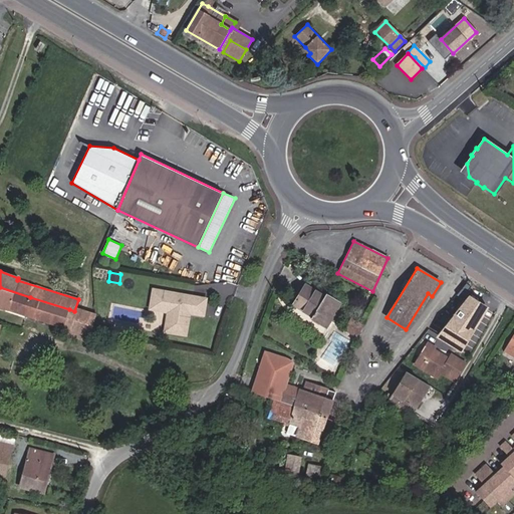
[(303,285),(291,306),(312,316),(310,319),(325,328),(340,300),(327,293),(325,297),(303,285)]
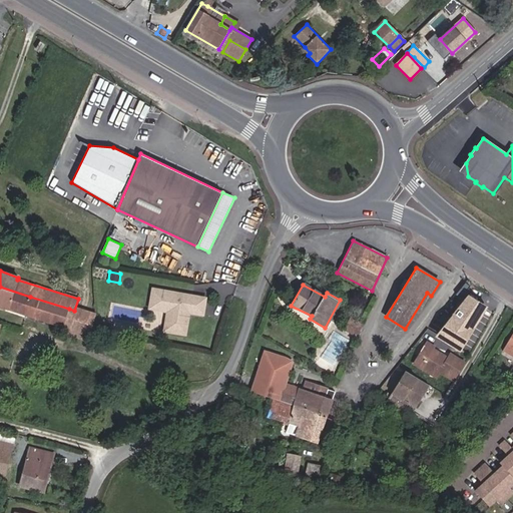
[(0,306),(25,314),(30,297),(0,287),(0,306)]
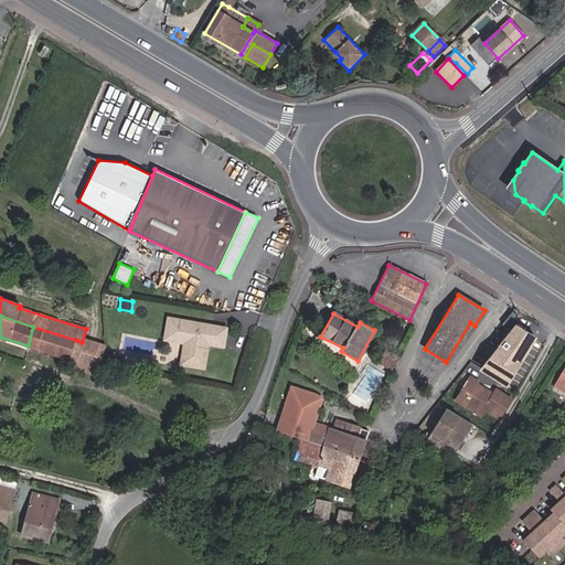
[(224,347),(226,328),(169,318),(164,340),(184,343),(190,344),(193,348),(192,354),(187,353),(184,365),(204,369),(209,344),(224,347)]
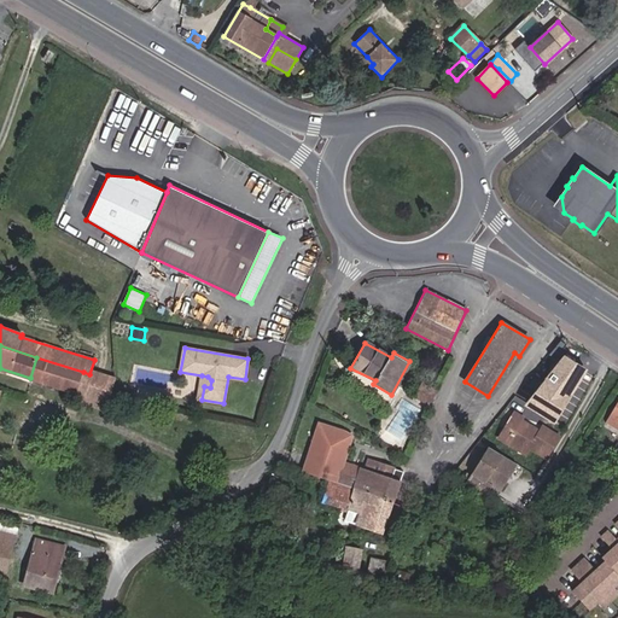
[(76,394),(83,372),(36,357),(30,378),(76,394)]
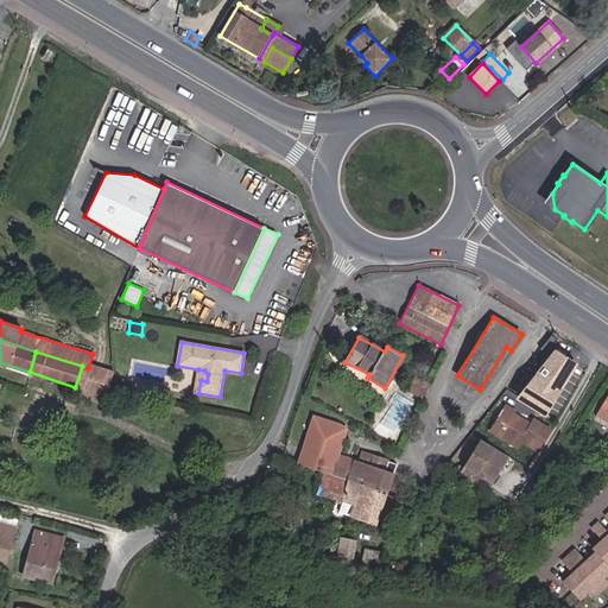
[(557,352),(518,399),(548,419),(581,366),(557,352)]
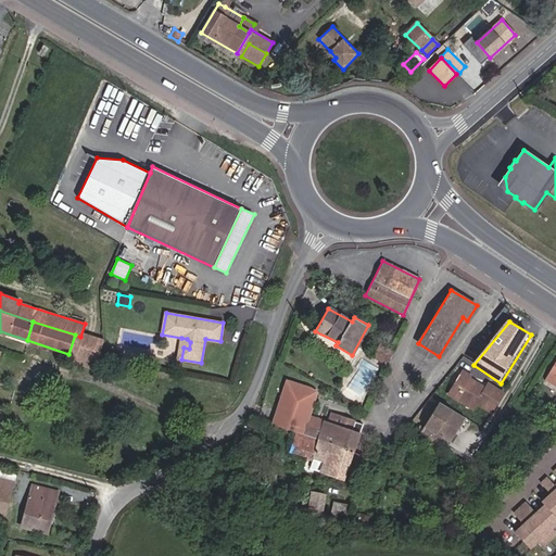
[(97,363),(102,343),(80,337),(75,335),(68,354),(97,363)]
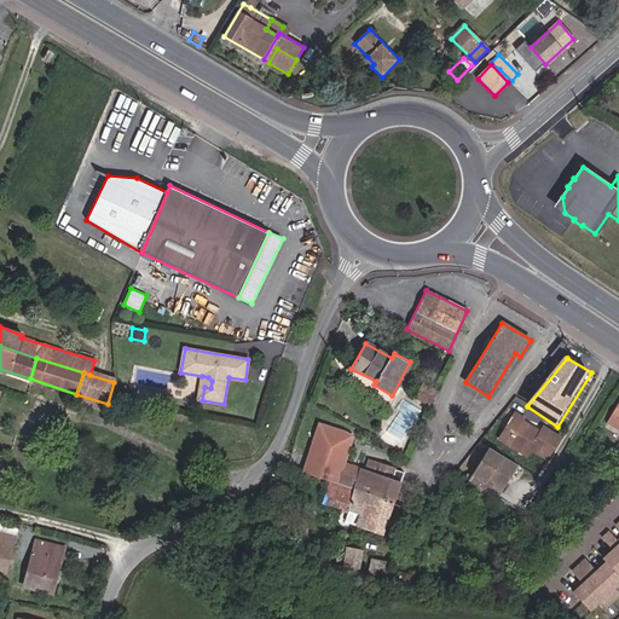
[(210,388),(212,381),(208,377),(202,376),(198,399),(202,400),(204,387),(210,388)]
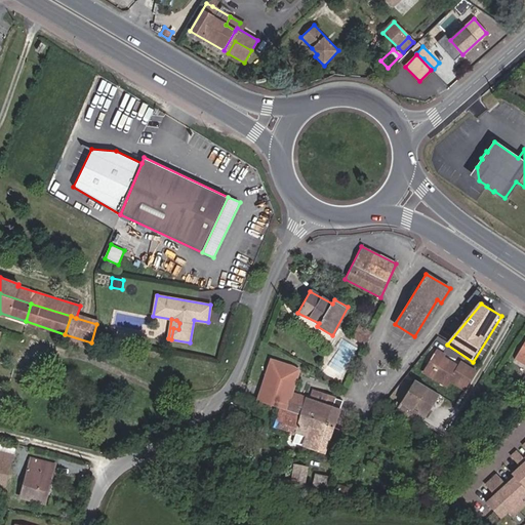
[(367,346),(372,333),(359,326),(352,336),(367,346)]
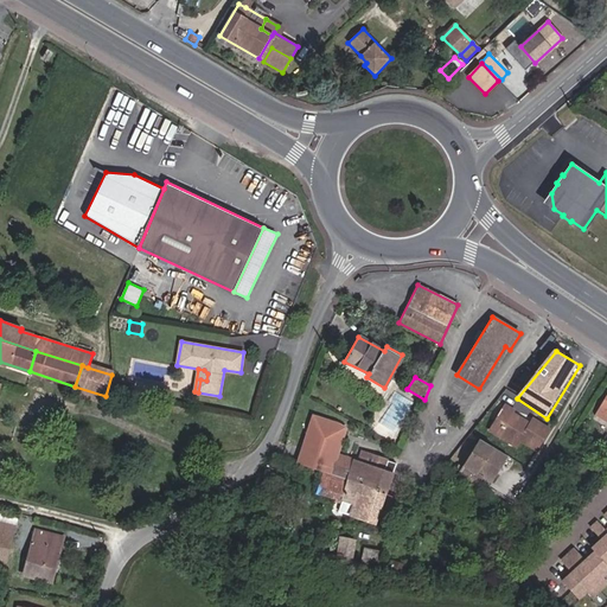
[(153,402),(155,387),(136,383),(135,388),(135,394),(134,398),(153,402)]
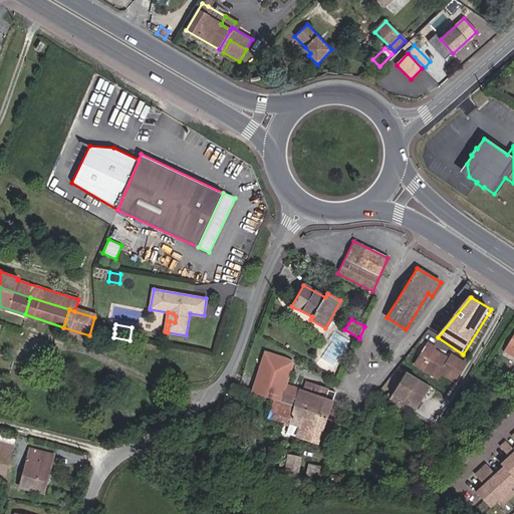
[(89,335),(63,327),(61,333),(87,341),(89,335)]
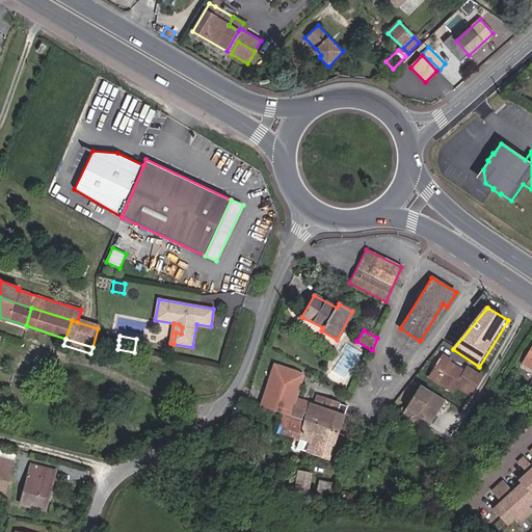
[(531,347),(523,363),(531,368),(531,347)]
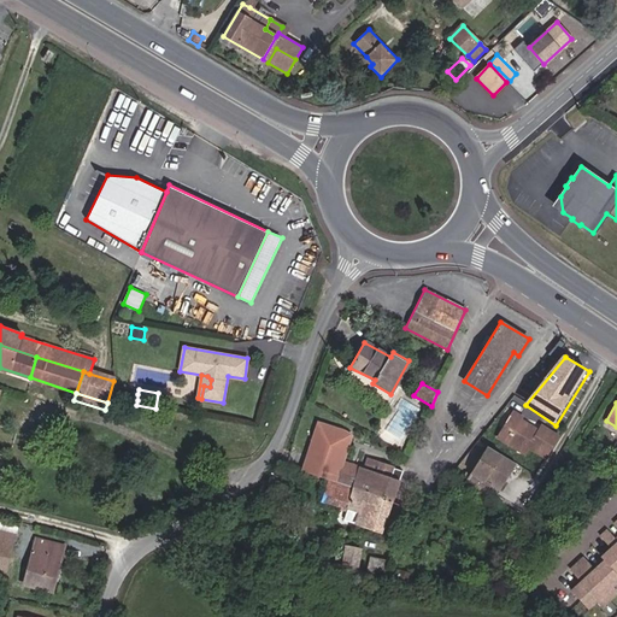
[(546,458),(559,436),(542,425),(539,430),(536,434),(530,430),(533,427),(521,419),(522,417),(513,411),(504,428),(512,433),(506,441),(526,453),(529,447),(546,458)]
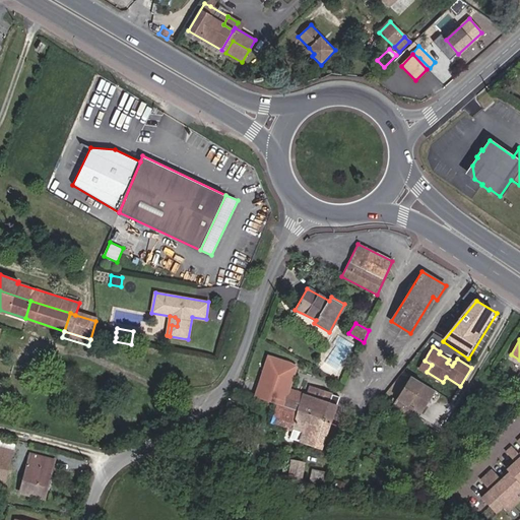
[(289,389),(297,366),(290,363),(270,355),(256,397),(278,404),(331,423),(338,405),(331,402),(333,395),(312,387),(309,395),(305,394),(289,389)]
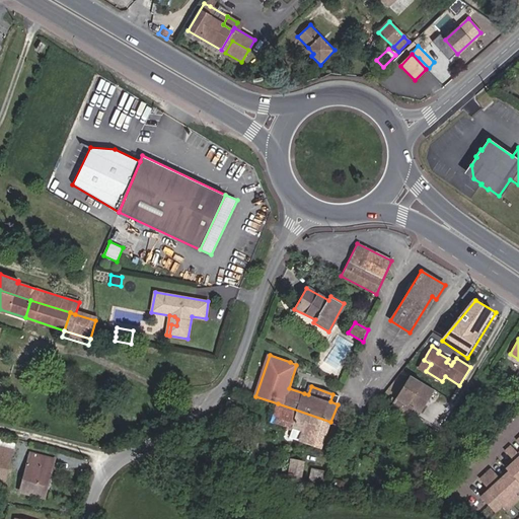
[(426,371),(431,364),(424,360),(419,367),(426,371)]
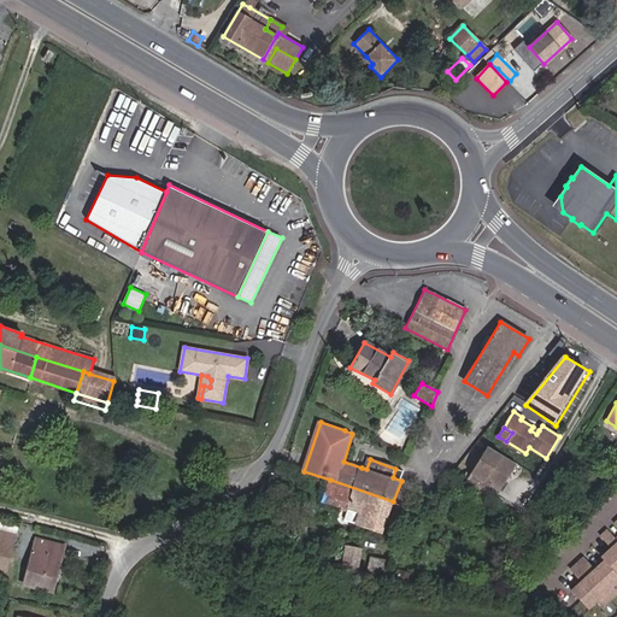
[(517,463),(492,445),(469,480),(487,489),(492,482),(500,488),(517,463)]
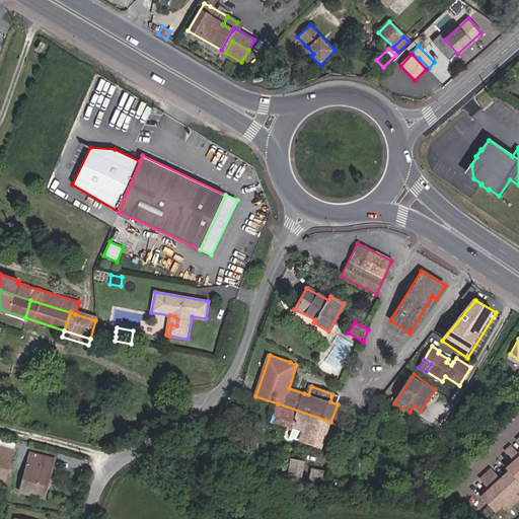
[(330,422),(278,403),(272,422),(292,429),(301,431),(298,440),(322,448),(330,422)]
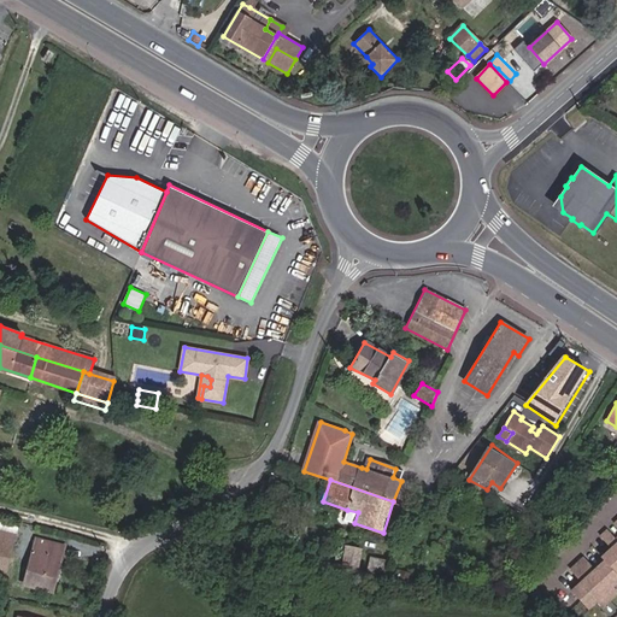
[(354,523),(358,512),(347,510),(345,519),(354,523)]
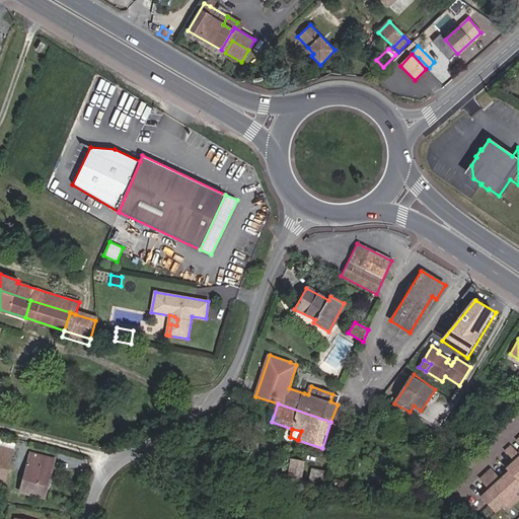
[(0,445),(14,449),(16,441),(0,437),(0,445)]
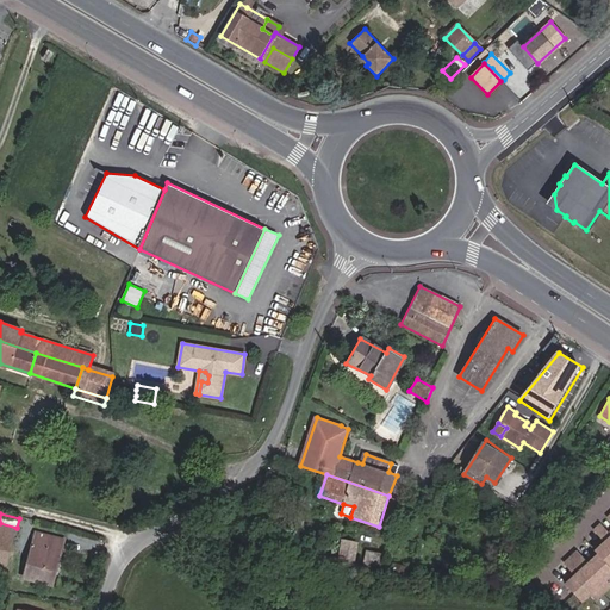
[(0,570),(5,572),(17,528),(0,523),(0,570)]
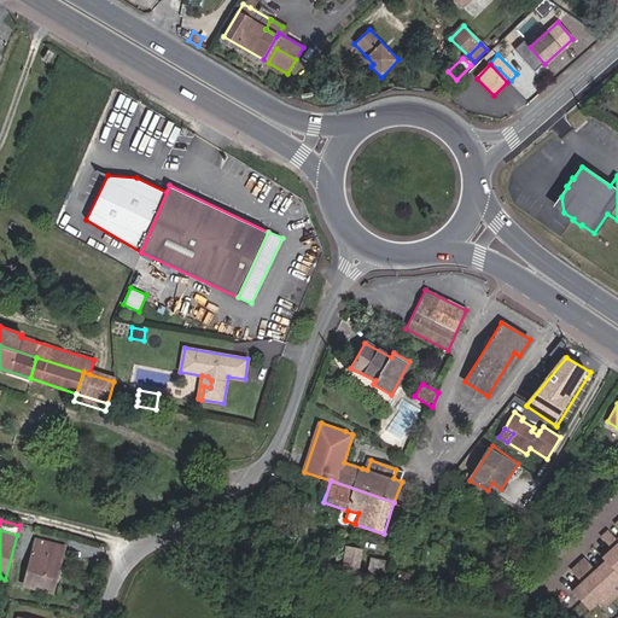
[(617,541),(617,540),(607,530),(600,536),(612,549),(617,543),(617,541)]
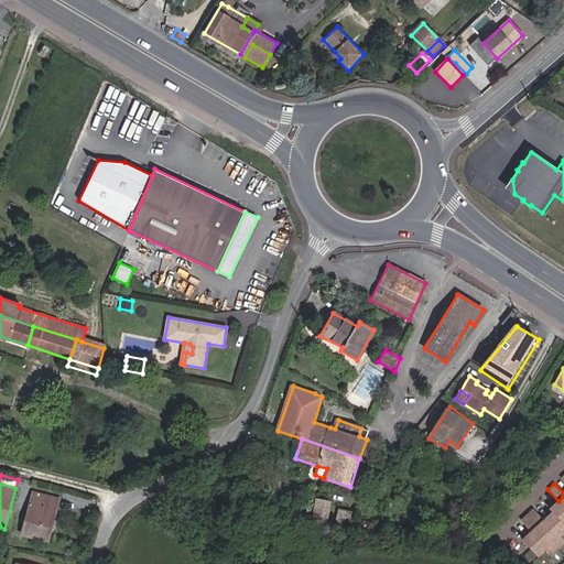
[(563,491),(563,492),(563,494),(563,496),(559,501),(550,509),(552,512),(563,524),(563,491)]
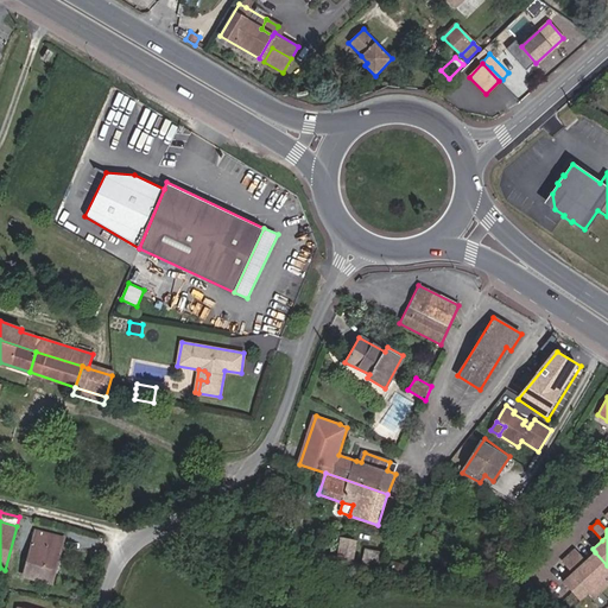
[(54,565),(61,537),(36,531),(24,576),(35,580),(37,572),(54,577),(57,565),(54,565)]
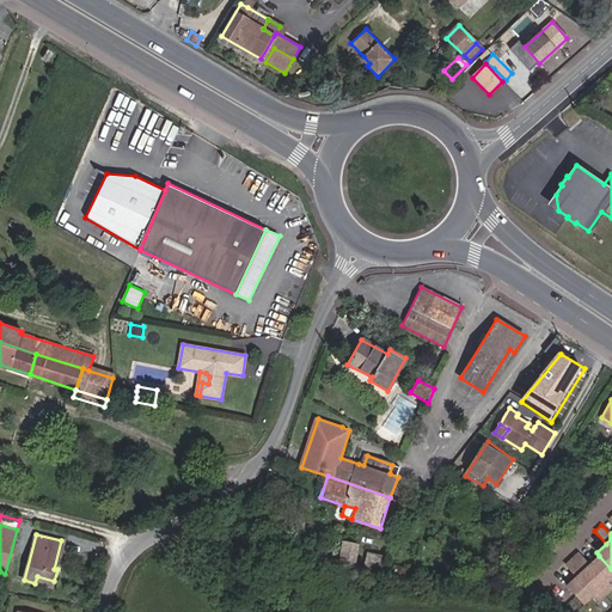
[(57,569),(65,542),(61,540),(54,569),(57,569)]
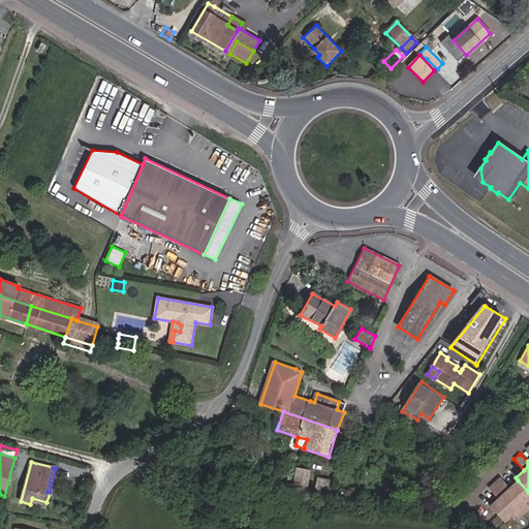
[(307,489),(310,472),(298,469),(294,484),(284,481),(284,485),(273,483),(272,488),(309,496),(310,489),(307,489)]
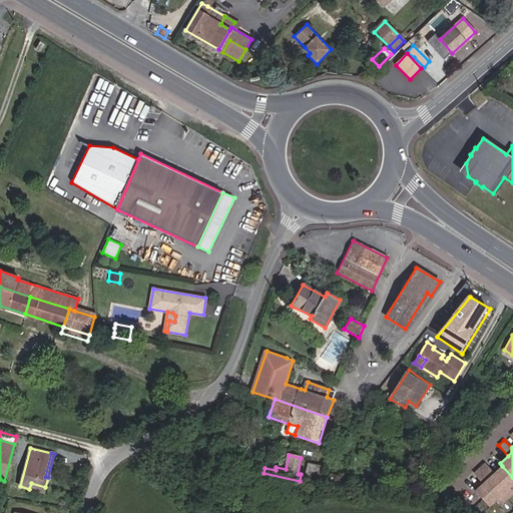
[(494,473),(485,462),(479,468),(489,479),(494,473)]
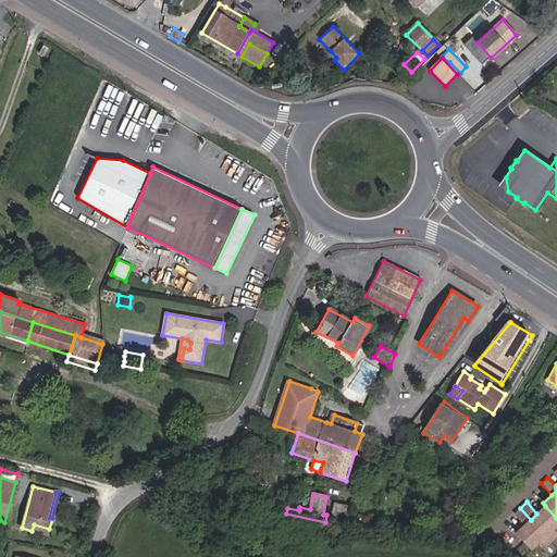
[(346,522),(349,506),(334,503),(331,519),(346,522)]
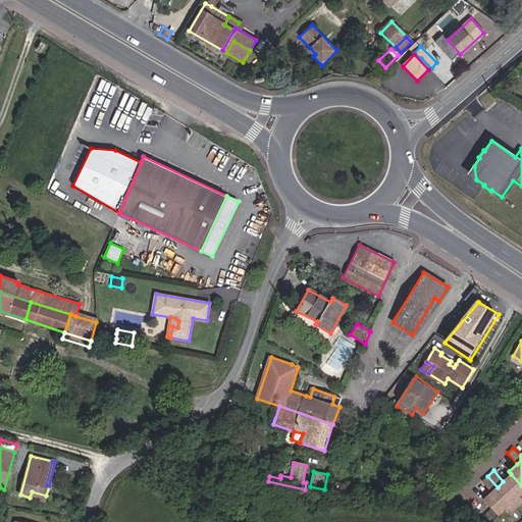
[(518,496),(521,491),(521,485),(511,474),(503,481),(498,487),(511,502),(518,496)]
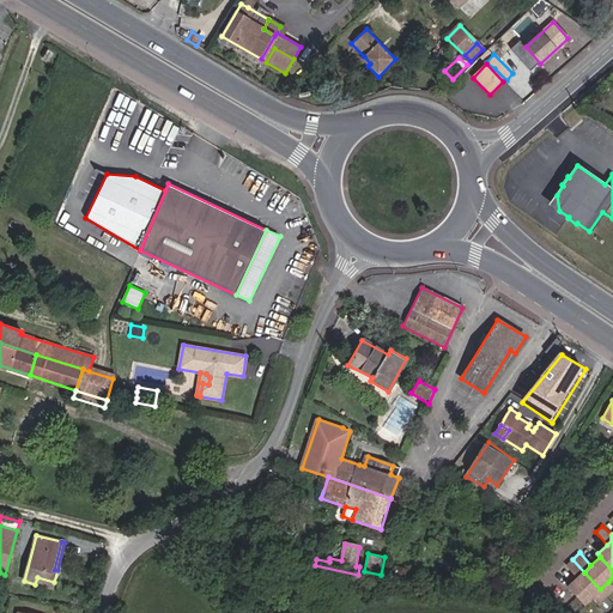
[(577,578),(584,572),(572,559),(565,565),(577,578)]
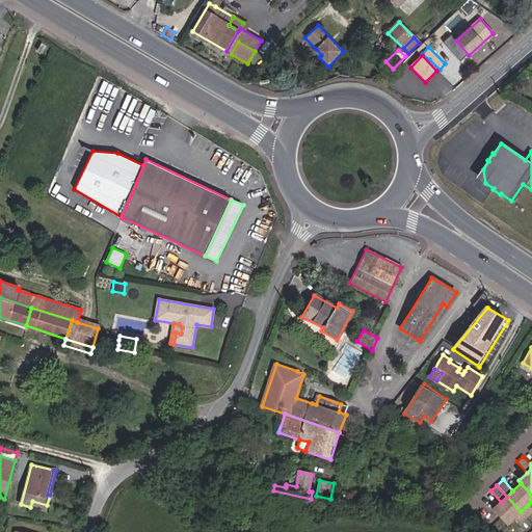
[(521,511),(507,497),(501,502),(493,509),(507,525),(513,519),(521,511)]
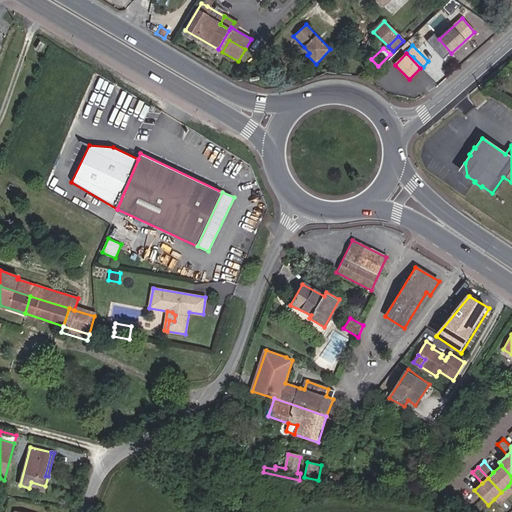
[(44,491),(45,486),(31,482),(29,488),(44,491)]
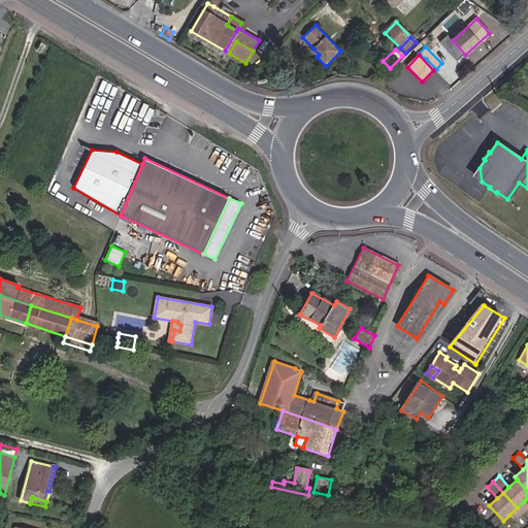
[(522,514),(527,507),(527,504),(524,501),(517,507),(522,514)]
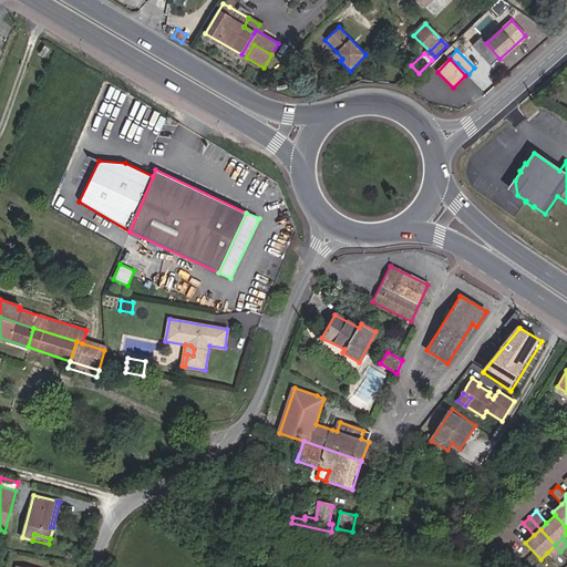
[(553,558),(560,552),(555,545),(547,553),(553,558)]
